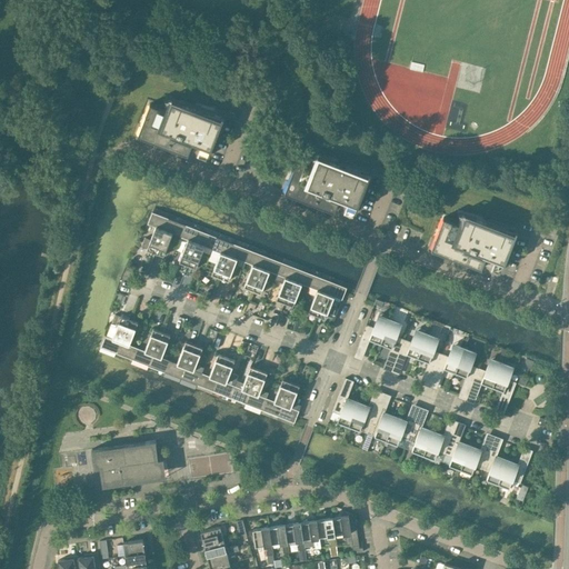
[(142,125),(138,135),(188,155),(192,143),(191,143),(192,141),(201,145),(198,153),(199,153),(200,150),(210,153),(225,117),(225,116),(203,110),(202,113),(182,106),(183,105),(166,99),(166,100),(172,101),(168,110),(150,103),(146,116),(150,117),(146,126),(142,125)]
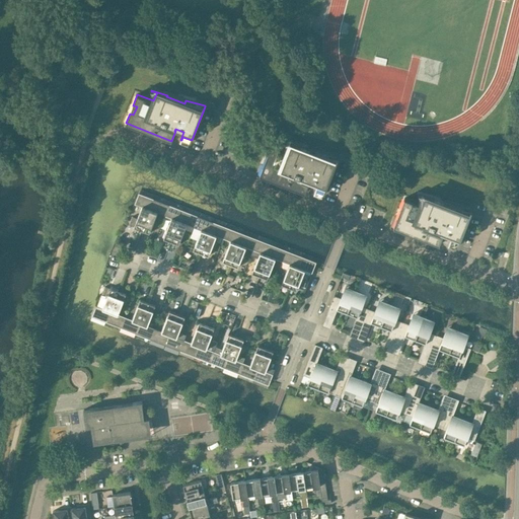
[(264,165),(260,175),(305,193),(309,183),(308,182),(309,180),(317,183),(314,192),(315,193),(316,189),(325,192),(339,158),(339,157),(319,152),(318,155),(300,148),(301,147),(285,142),(285,143),(290,144),(287,152),(271,146),(267,157),(271,158),(267,166),(264,165)]
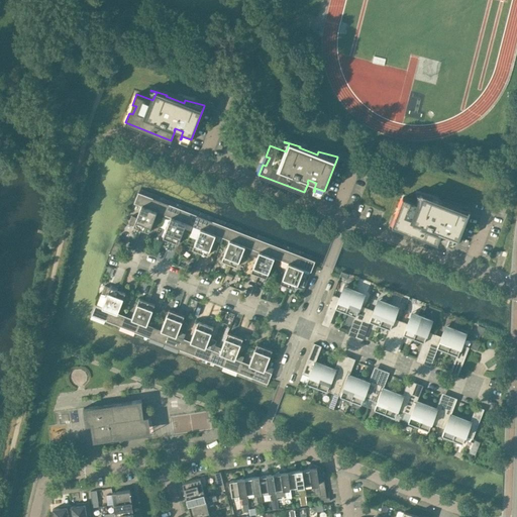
[(133,226),(141,229),(153,198),(138,193),(134,203),(141,206),(137,218),(133,226)]
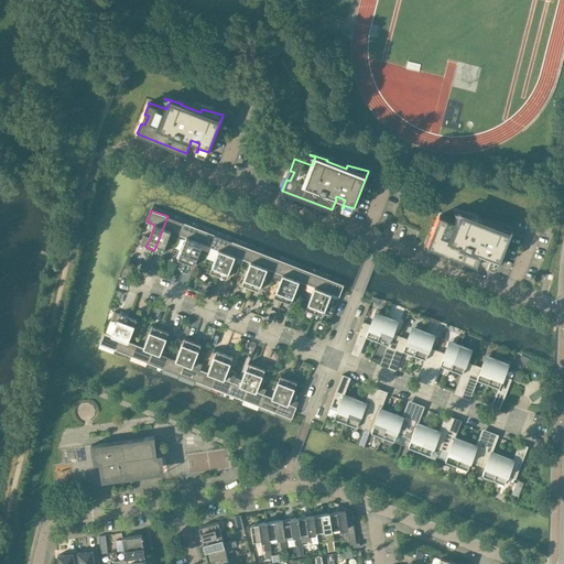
[(432,236),(427,247),(477,266),(481,256),(480,256),(481,252),(490,256),(487,264),(488,266),(489,261),(498,266),(512,228),(513,228),(492,221),(491,225),(472,217),(473,216),(455,212),(462,214),(457,223),(440,215),(435,227),(440,228),(435,238),(432,236)]
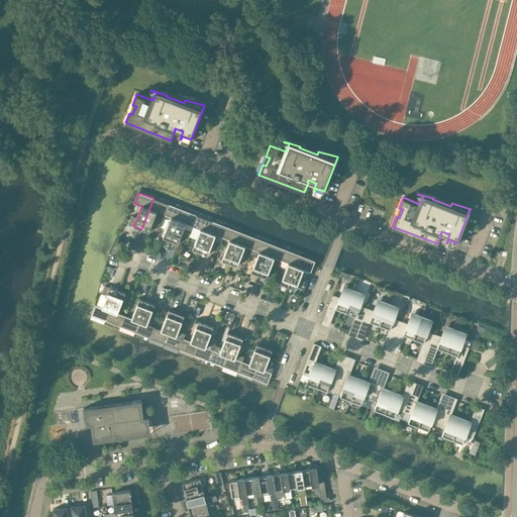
[(496,203),(503,205),(505,200),(498,197),(496,203)]
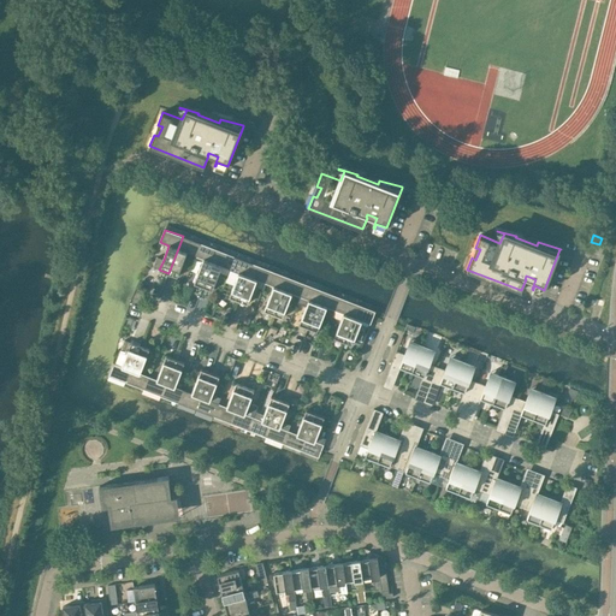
[(183,236),(169,273),(177,277),(187,253),(195,256),(200,243),(183,236)]
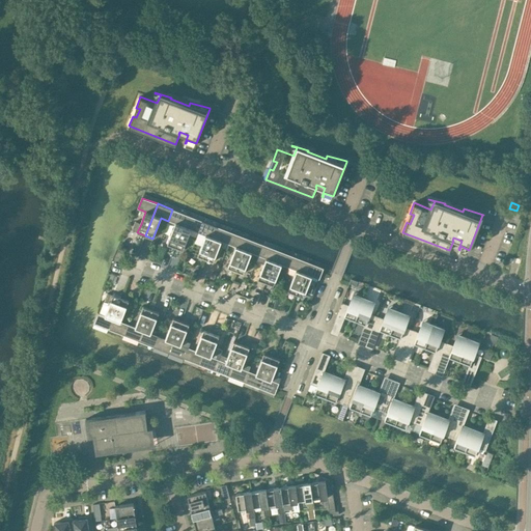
[(175,223),(167,244),(175,247),(188,216),(172,210),(168,221),(175,223)]
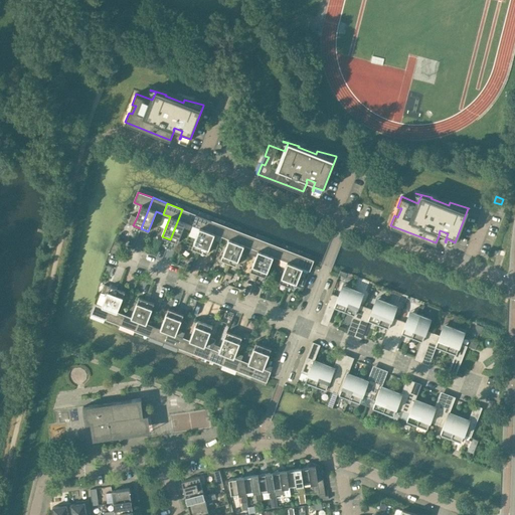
[(182,209),(170,239),(177,242),(185,222),(192,225),(196,214),(182,209)]
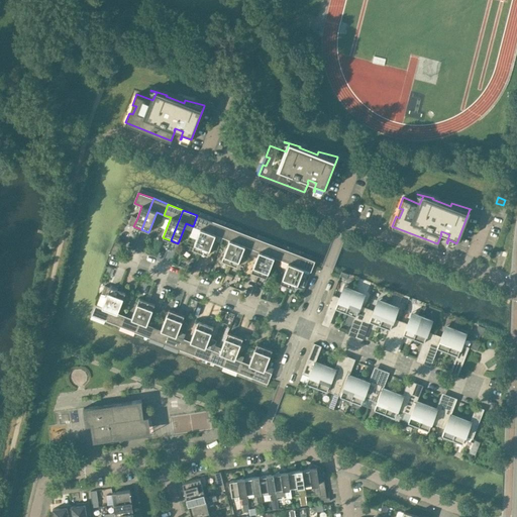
[(200,229),(192,249),(200,252),(212,221),(197,215),(193,226),(200,229)]
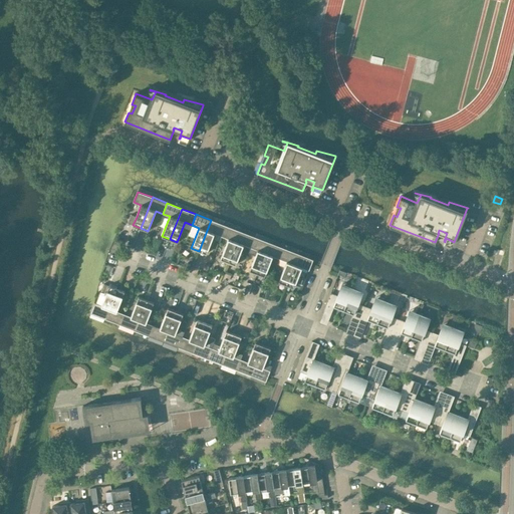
[(131,215),(127,223),(133,225),(137,217),(131,215)]
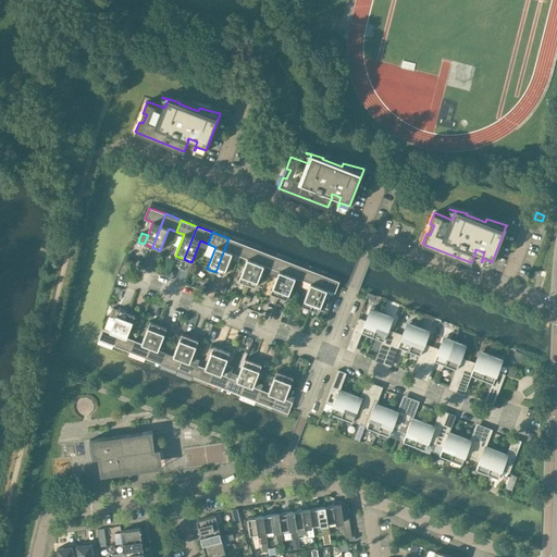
[(229,238),(215,272),(224,275),(230,259),(237,261),(239,256),(244,245),(229,238)]
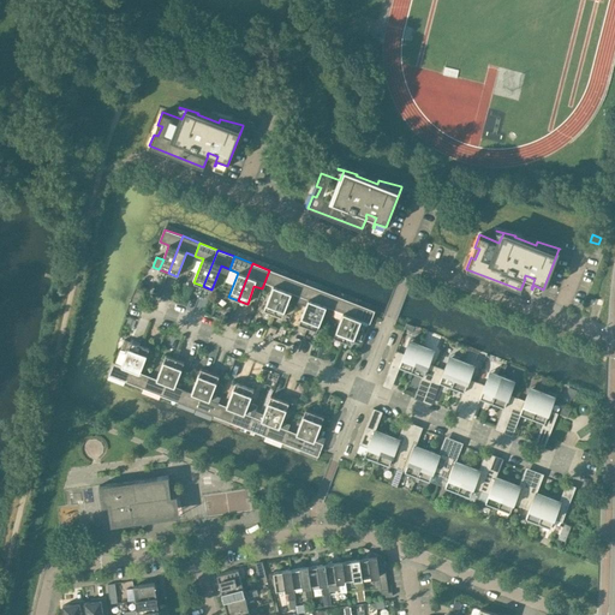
[(273,286),(263,310),(273,314),(287,276),(269,270),(264,282),(273,286)]
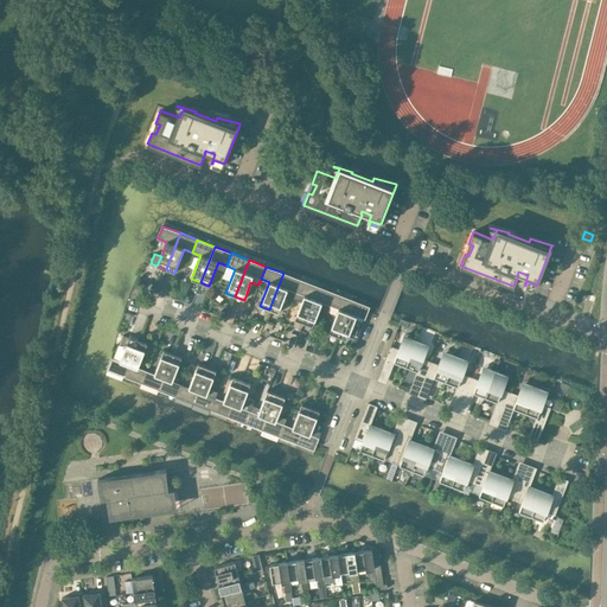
[(283,273),(269,310),(279,313),(285,295),(293,299),(301,280),(283,273)]
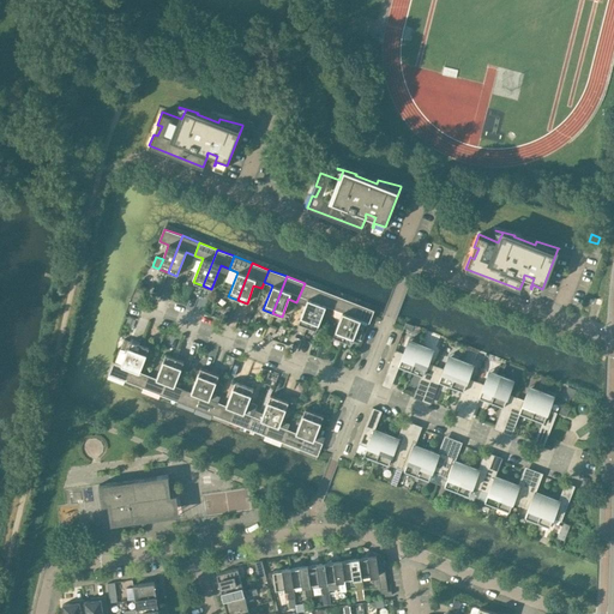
[(305,283),(296,302),(305,305),(299,323),(307,326),(321,290),(305,283)]
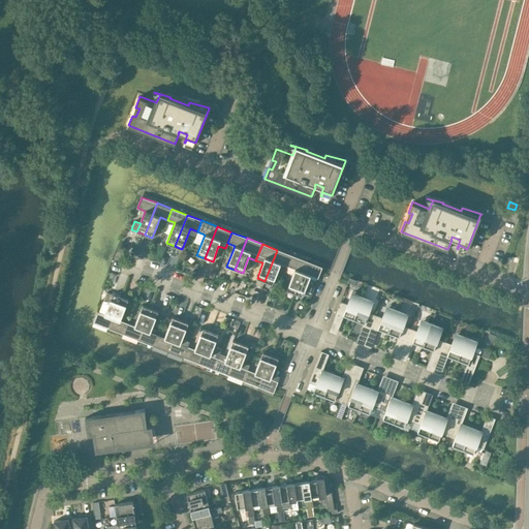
[(277,250),(265,281),(273,284),(279,269),(285,272),(287,267),(292,255),(277,250)]
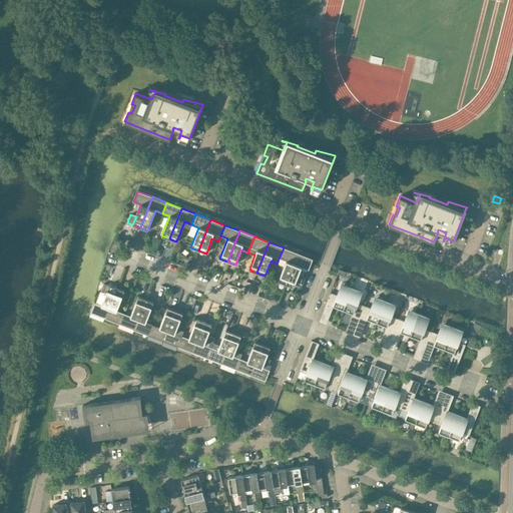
[(286,262),(279,282),(286,285),(298,253),(284,247),(279,259),(286,262)]
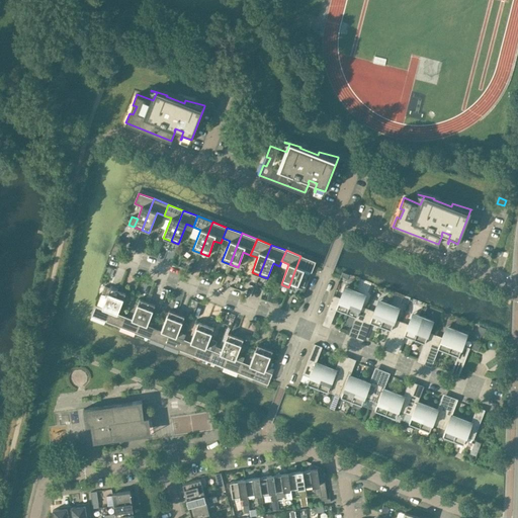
[(300,256),(288,287),(296,289),(298,284),(306,287),(316,262),(300,256)]
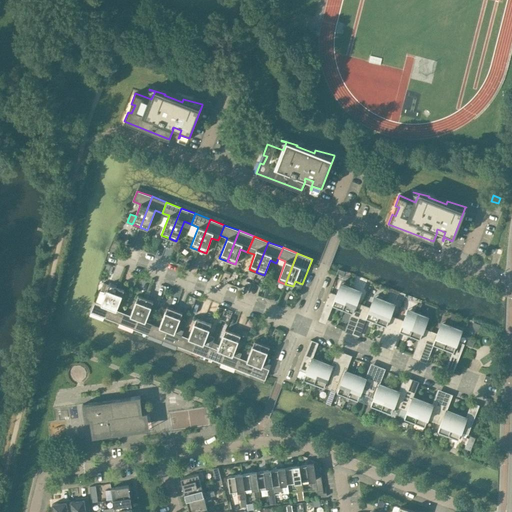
[(104,282),(101,290),(106,292),(109,284),(104,282)]
